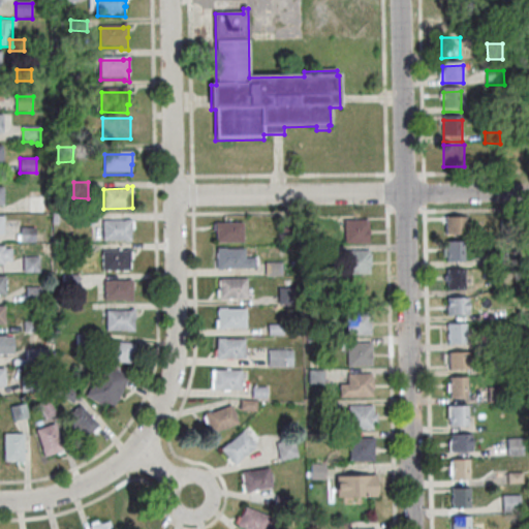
[(29,196),(44,196),(44,212),(28,211),(29,196)]
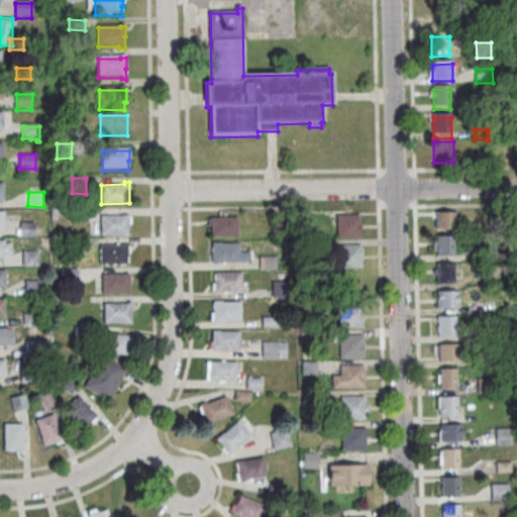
[(76,209),(92,209),(92,220),(76,220),(76,209)]
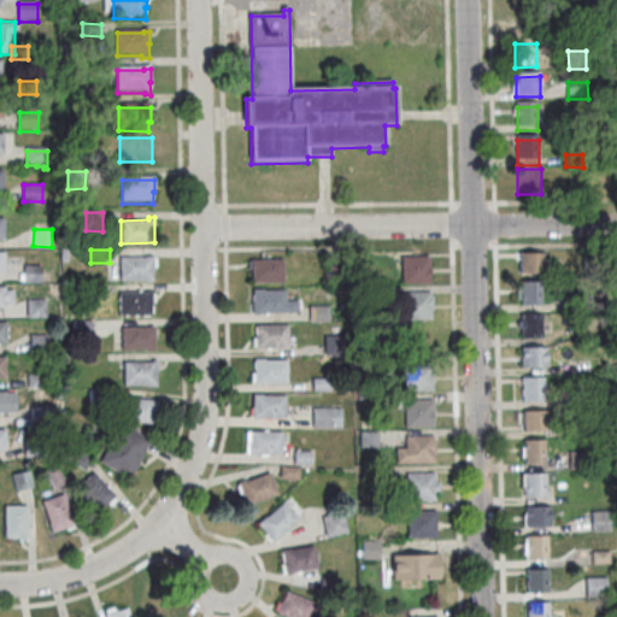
[(521,251),(544,251),(544,274),(521,274),(521,251)]
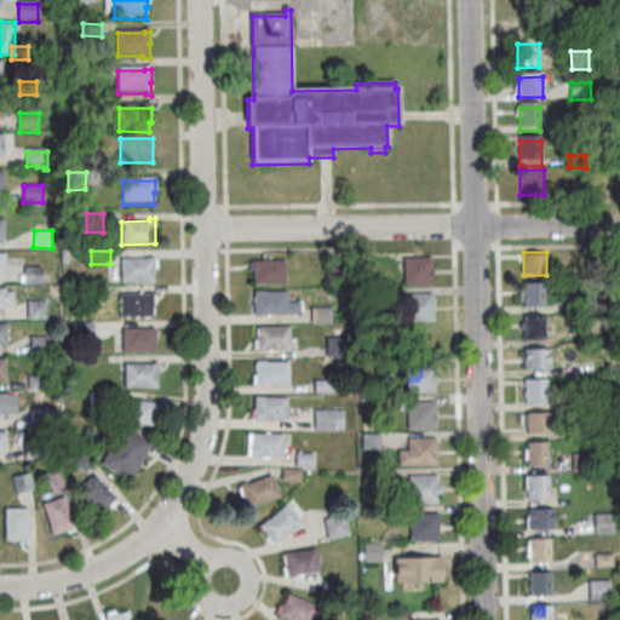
[(120,258),(147,258),(147,256),(154,256),(154,269),(153,269),(154,282),(145,282),(145,280),(120,281),(120,258)]
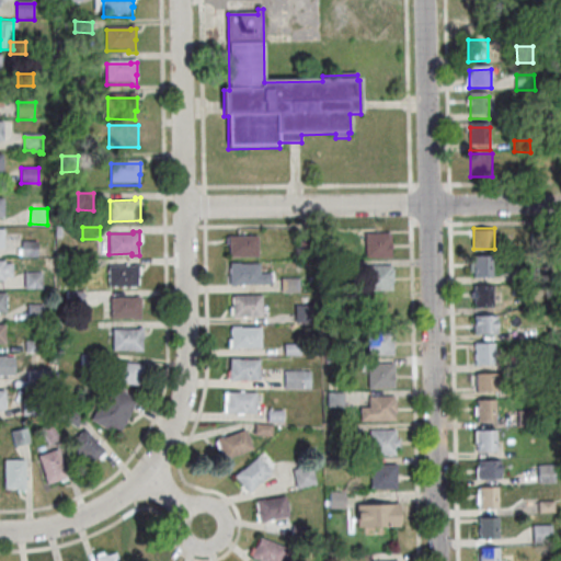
[(365,232),(390,232),(391,256),(366,258),(365,232)]
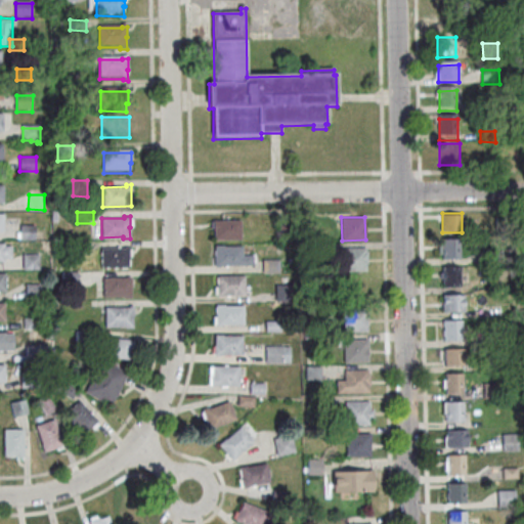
[(241,220),(241,239),(215,239),(215,229),(213,228),(213,220),(241,220)]
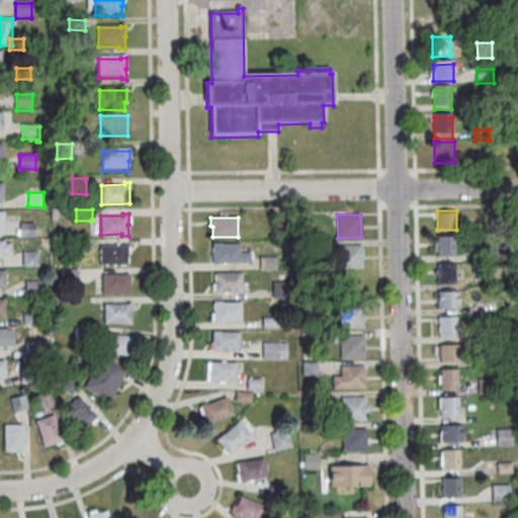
[(275,218),(285,218),(285,235),(275,235),(275,218)]
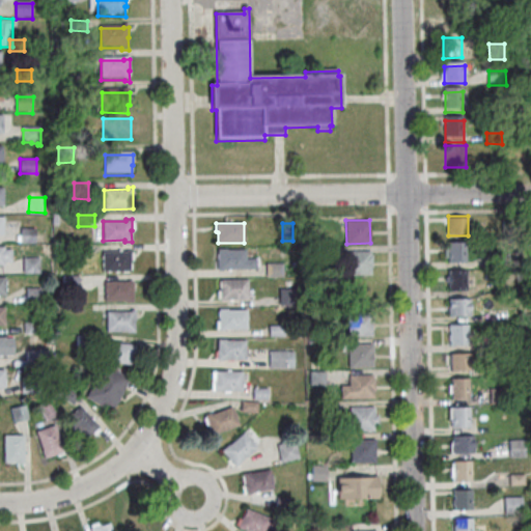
[(21,228),(35,228),(35,243),(21,244),(21,228)]
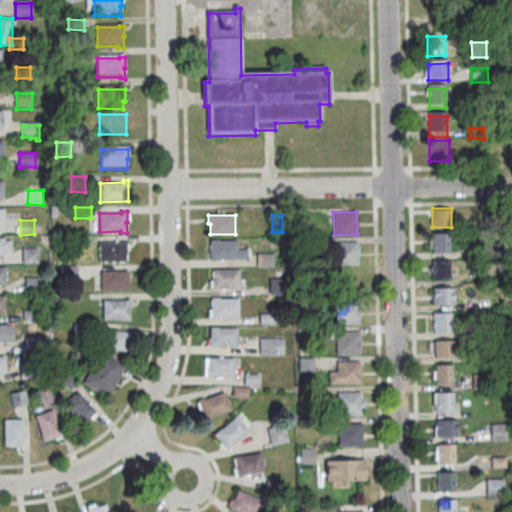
[(428,239),(432,239),(432,233),(449,232),(449,253),(432,254),(432,248),(428,248),(428,239)]
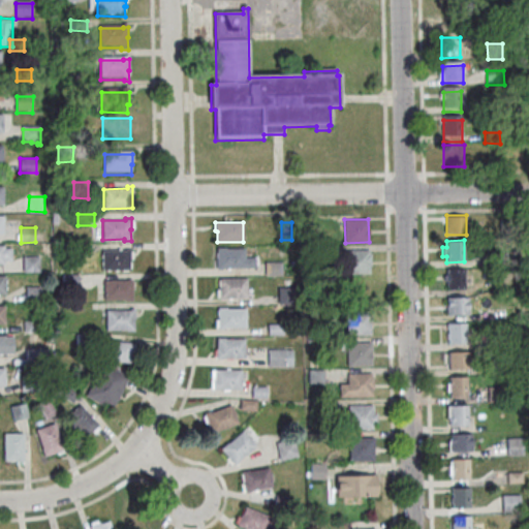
[(0,244),(3,245),(3,248),(10,248),(10,260),(3,260),(4,263),(0,263),(0,244)]
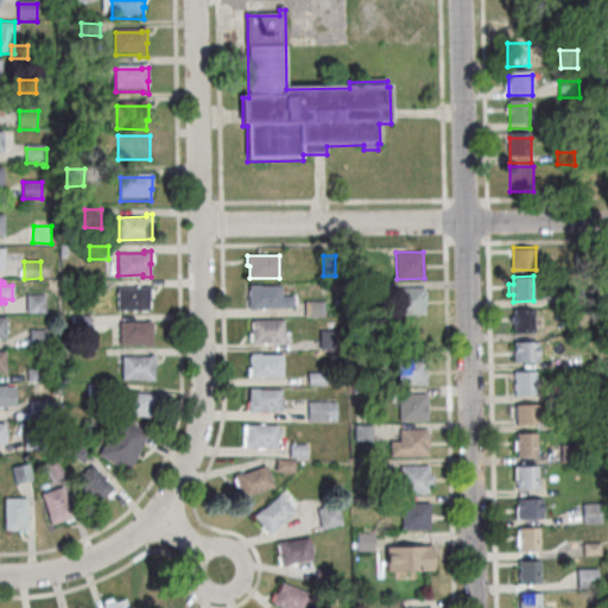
[(77,282),(95,282),(95,298),(76,297),(77,282)]
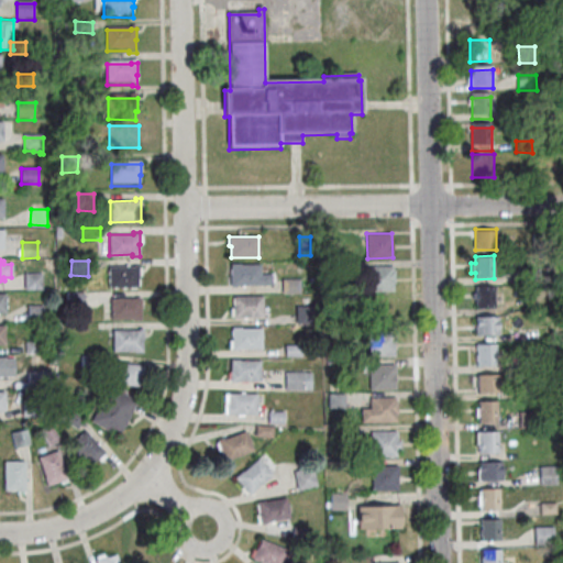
[(261,274),(271,274),(271,285),(231,285),(231,264),(261,264),(261,274)]
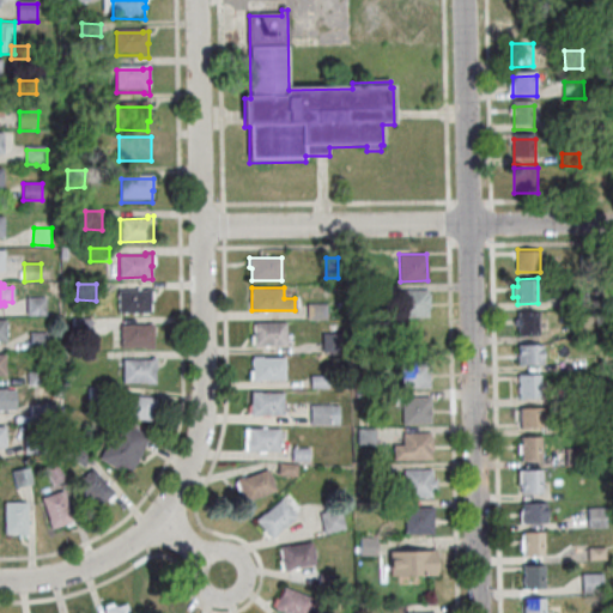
[(119,290),(145,290),(145,289),(151,289),(151,302),(149,302),(150,313),(119,313),(119,290)]
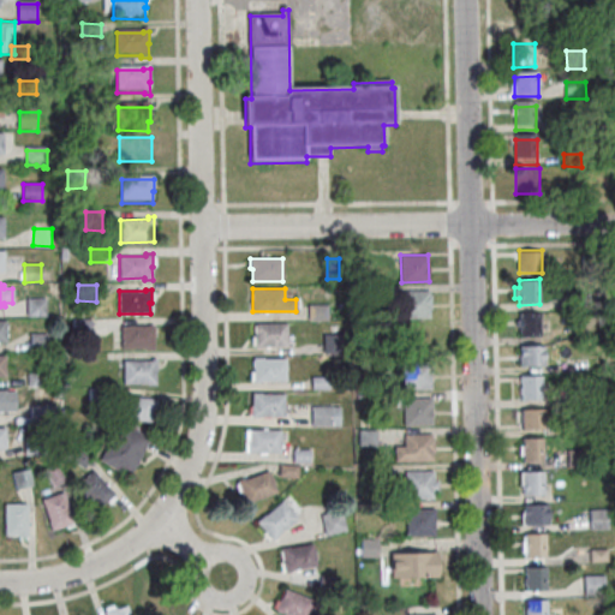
[(431,294),(431,309),(430,309),(430,318),(402,318),(401,291),(429,291),(429,294),(431,294)]
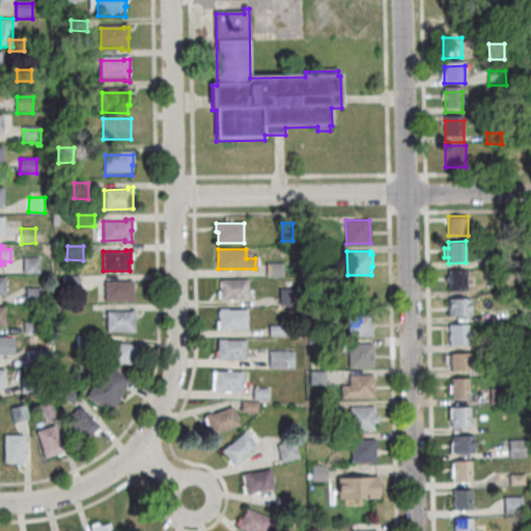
[(492,254),(508,254),(508,266),(493,266),(492,254)]
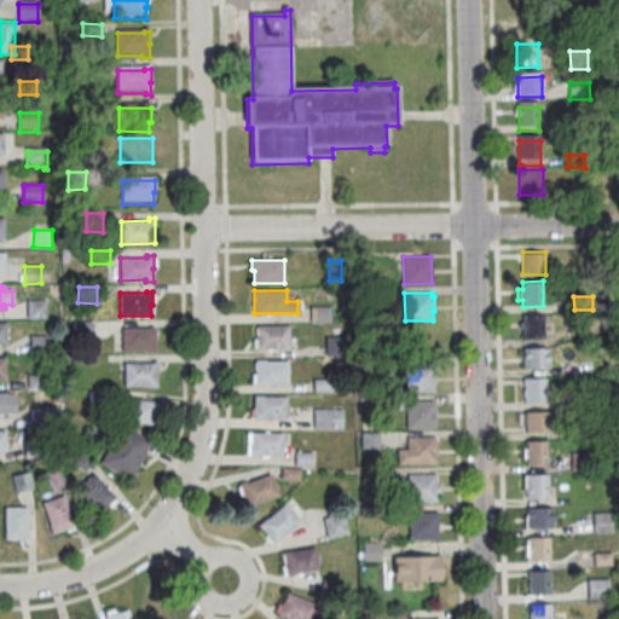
[(27,300),(46,300),(46,318),(27,318),(27,300)]
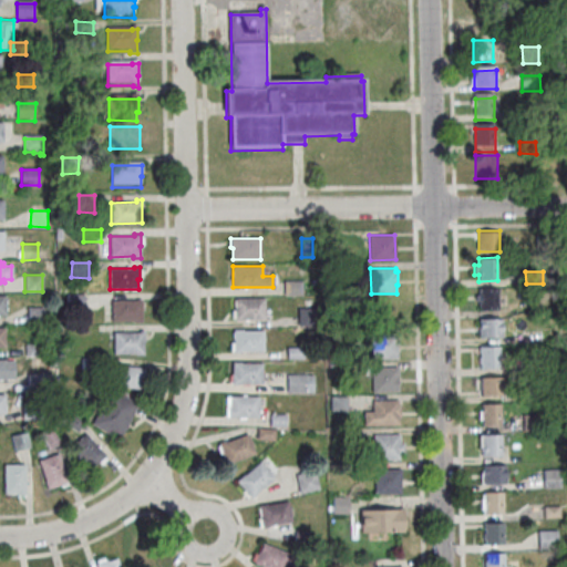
[(285,280),(302,280),(302,296),(285,296),(285,280)]
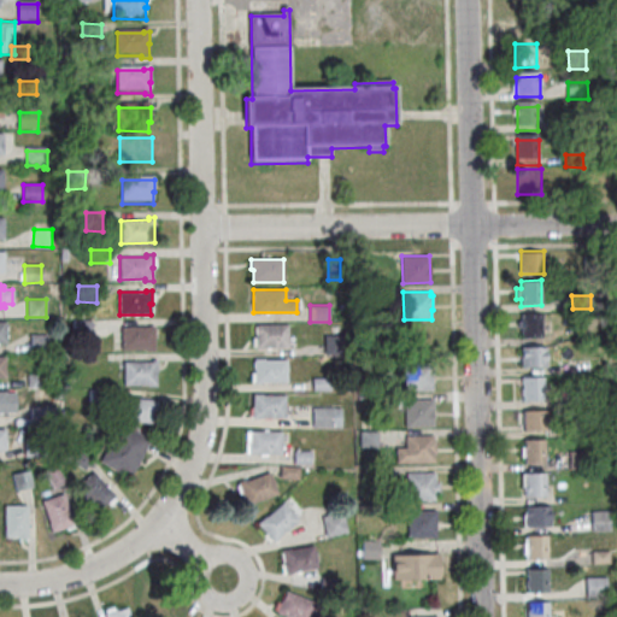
[(521,313),(541,313),(542,338),(522,339),(521,313)]
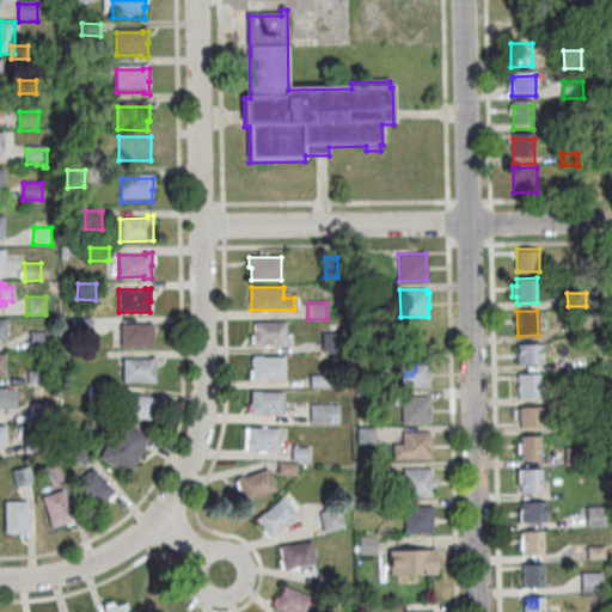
[(595,314),(606,314),(606,324),(595,324),(595,314)]
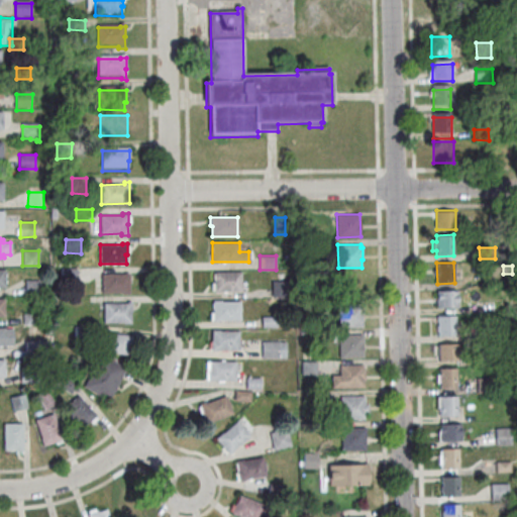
[(62,268),(77,268),(77,283),(61,283),(62,268)]
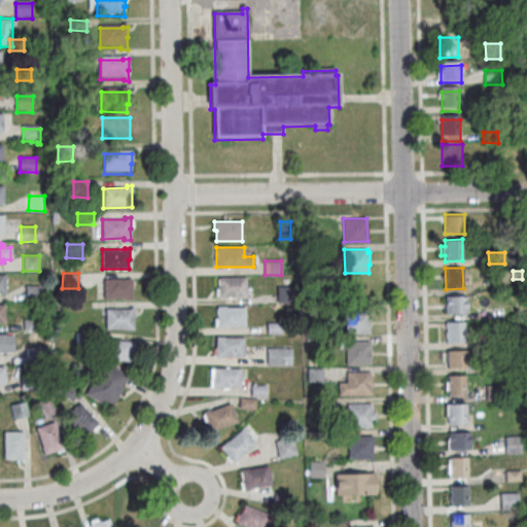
[(218,277),(246,277),(246,296),(219,296),(218,277)]
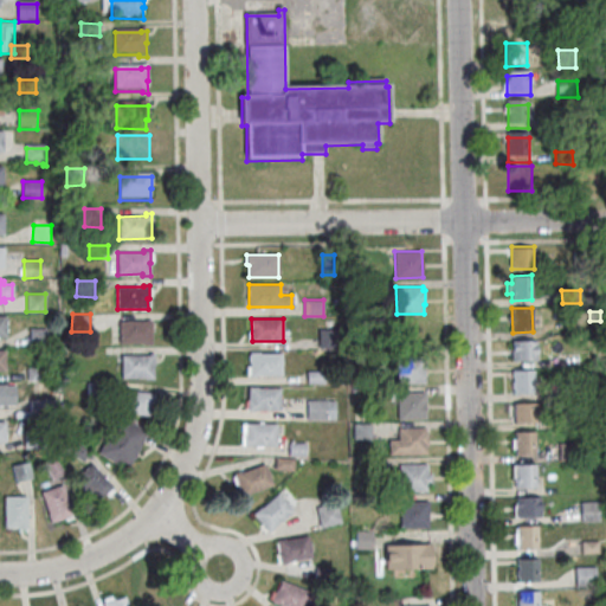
[(118,321),(146,321),(146,320),(152,320),(152,345),(120,345),(118,321)]
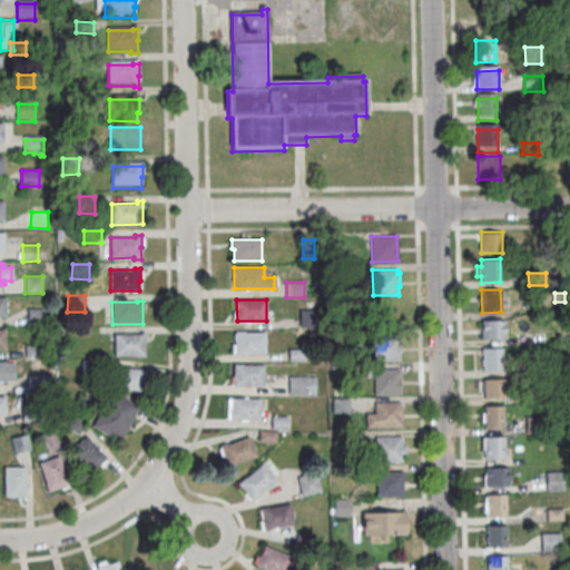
[(28,310),(43,310),(43,326),(28,325),(28,310)]
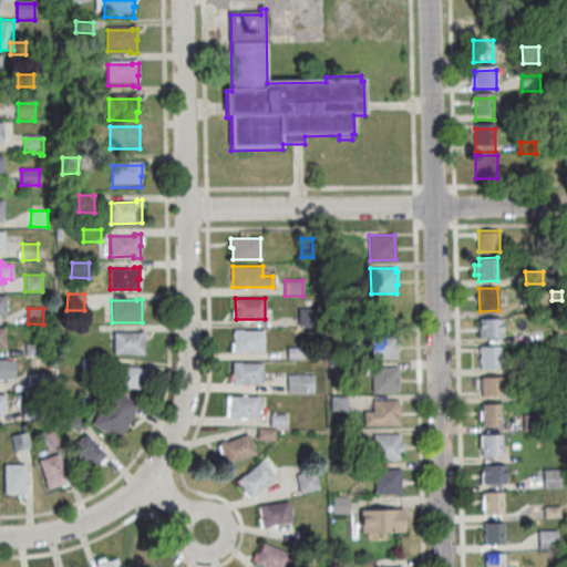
[(298,308),(317,308),(317,327),(298,327),(298,308)]
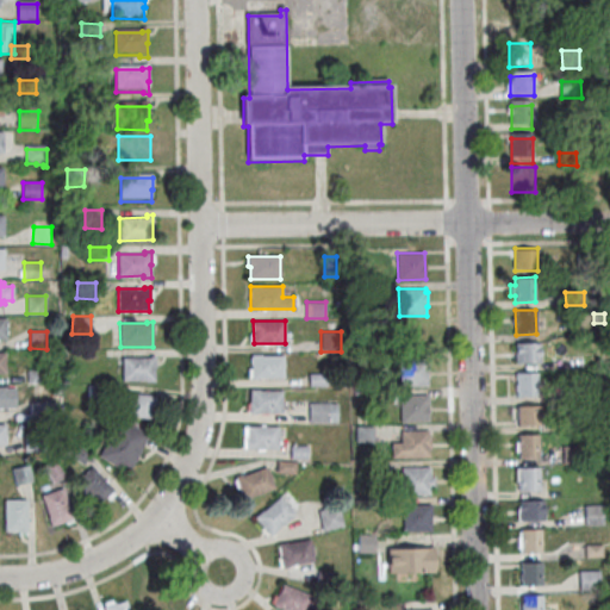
[(516,342),(540,342),(540,363),(517,365),(516,362),(515,362),(515,353),(516,353),(516,342)]
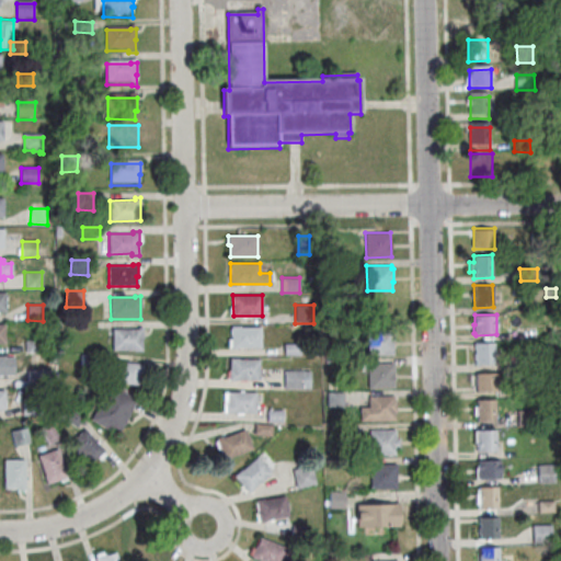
[(113,329),(138,329),(138,328),(142,327),(142,338),(141,338),(142,351),(113,351),(113,329)]
